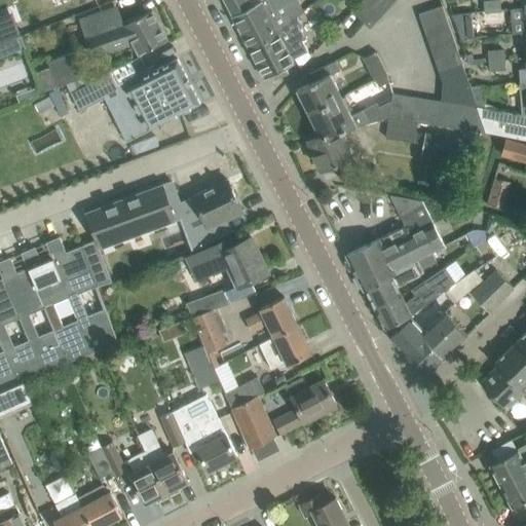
[(224,0),(232,15),(231,15),(232,16),(262,0),(224,0)]
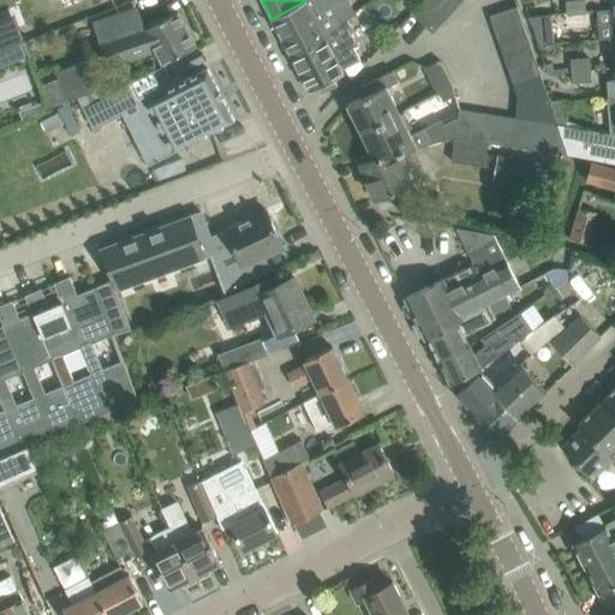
[(306,0),(272,19),(290,54),(323,36),(316,22),(326,17),(322,10),(340,0),(306,0)]
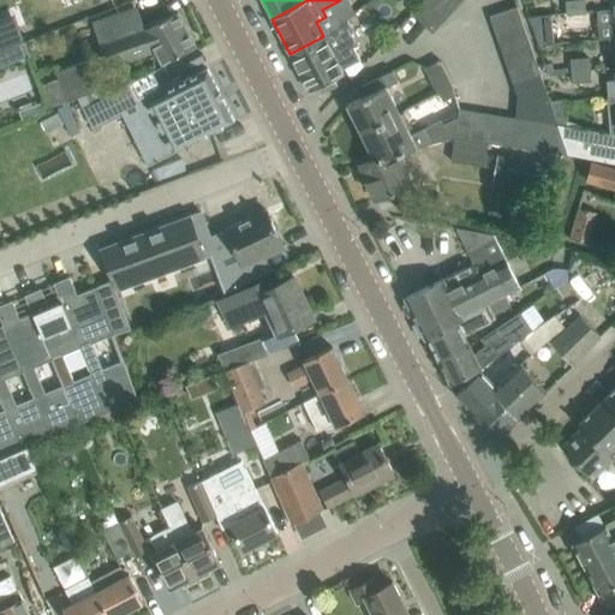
[(439,0),(422,0),(421,3),(442,22),(452,11),(439,0)]
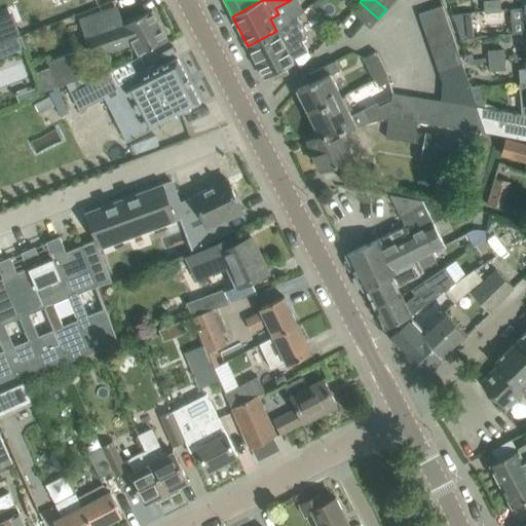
[(375,0),(386,9),(395,1),(392,0),(375,0)]
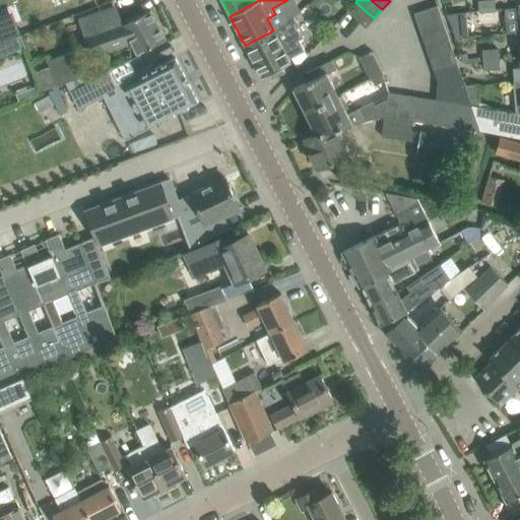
[(478,11),(495,9),(495,0),(477,1),(478,11)]
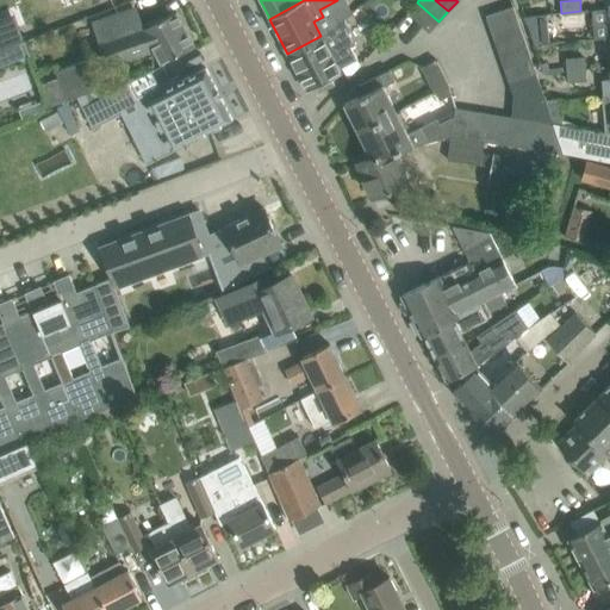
[(429,32),(439,22),(417,2),(408,13),(429,32)]
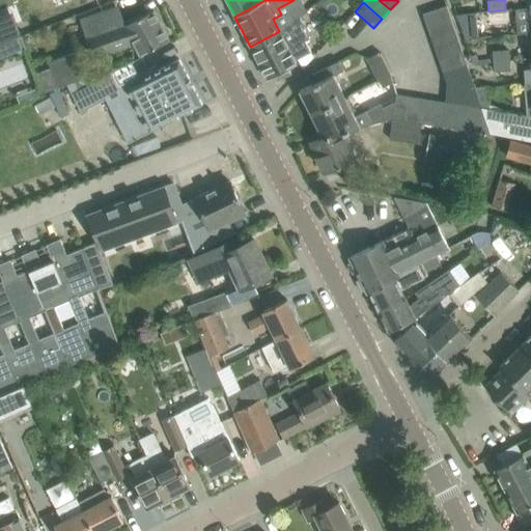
[(422,14),(426,25),(450,18),(446,5),(422,14)]
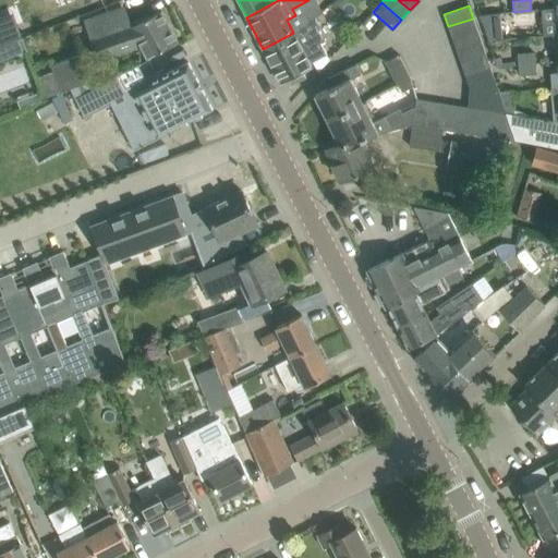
[(147,57),(177,41),(160,10),(131,25),(131,24),(128,25),(121,7),(93,16),(99,35),(89,39),(97,60),(141,45),(147,57)]
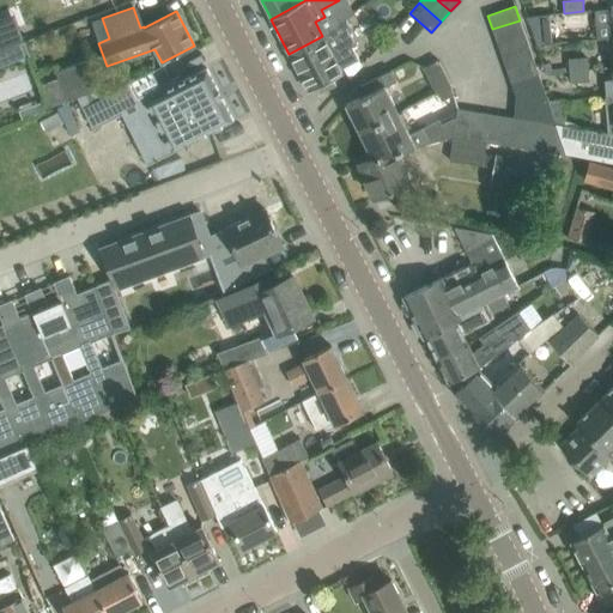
[(583,11),(564,13),(565,24),(584,23),(583,11)]
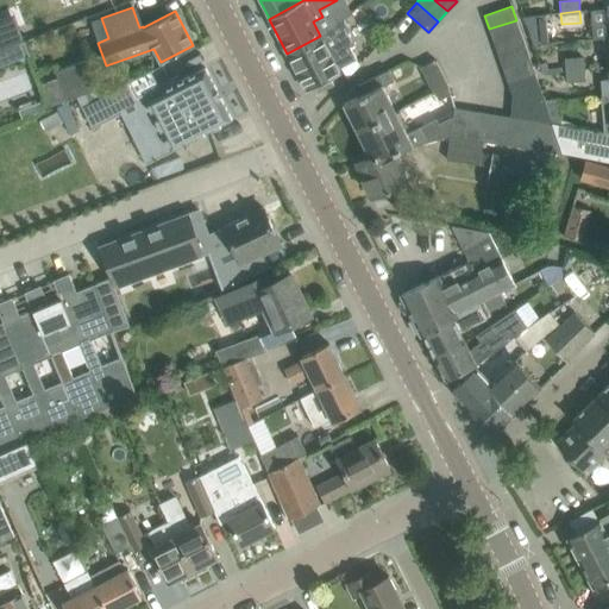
[(287,54),(306,90),(314,87),(316,93),(334,83),(331,77),(340,73),(338,68),(356,58),(349,45),(353,42),(344,27),(347,24),(343,18),(320,36),(287,54)]
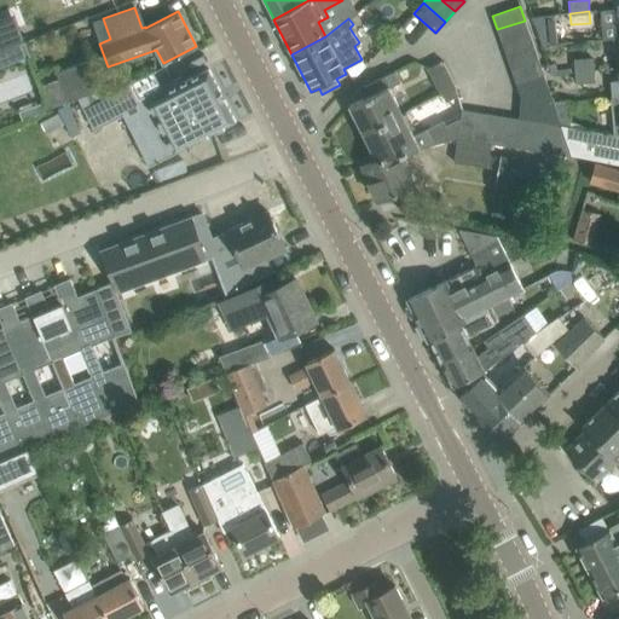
[(530,34),(525,21),(497,29),(502,44),(530,34)]
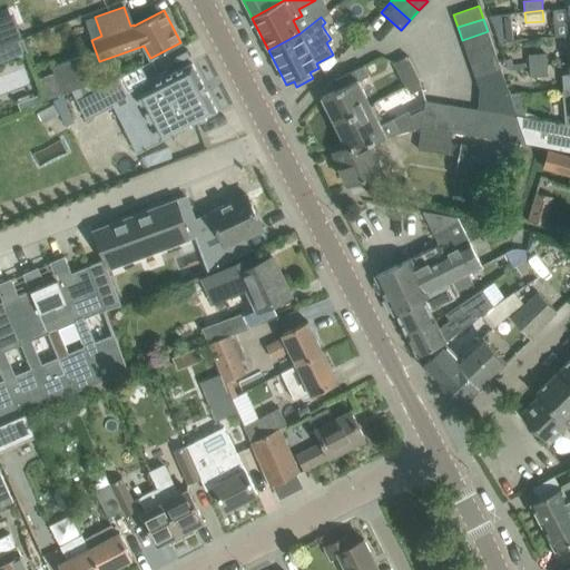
[(497,56),(488,31),(462,40),(471,65),(497,56)]
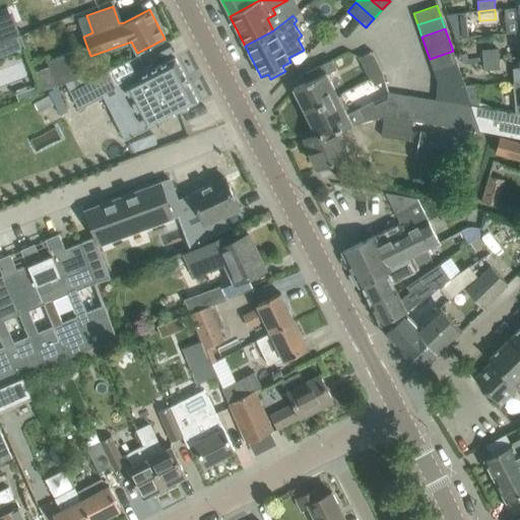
[(482,60),(499,59),(499,49),(481,51),(482,60)]
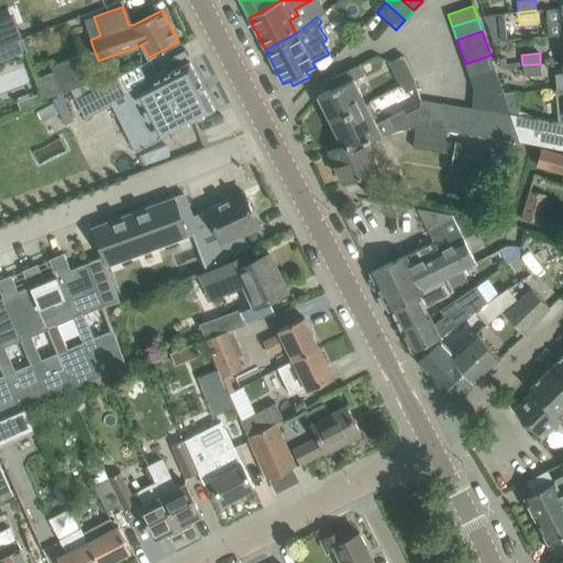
[(401,85),(414,78),(401,55),(389,62),(401,85)]
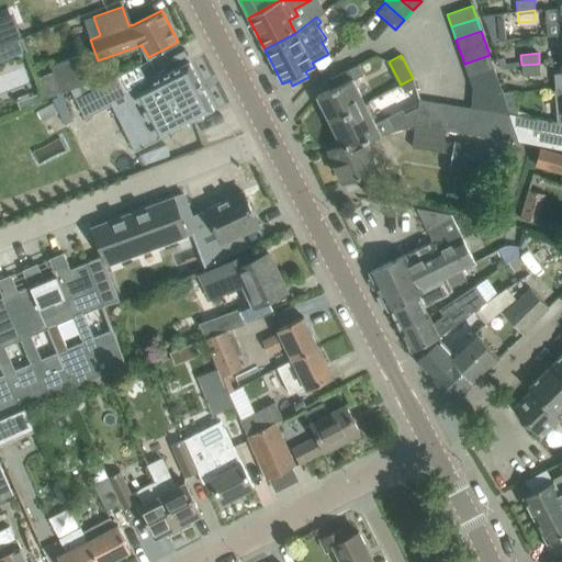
[(494,68),(490,55),(464,64),(469,77),(494,68)]
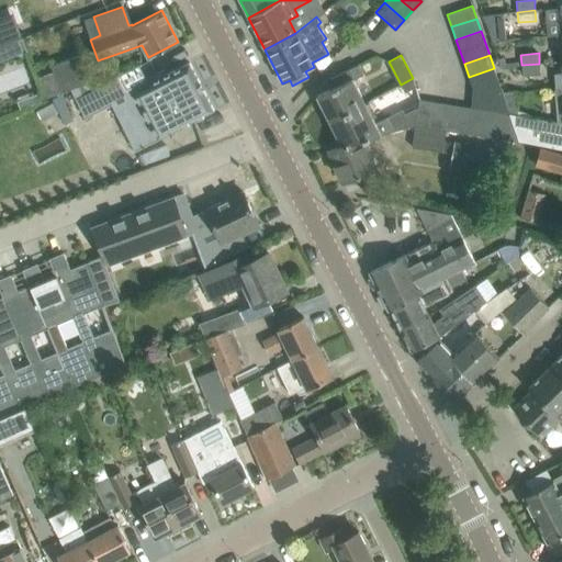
[(63,92),(78,87),(88,83),(78,56),(52,66),(63,92)]
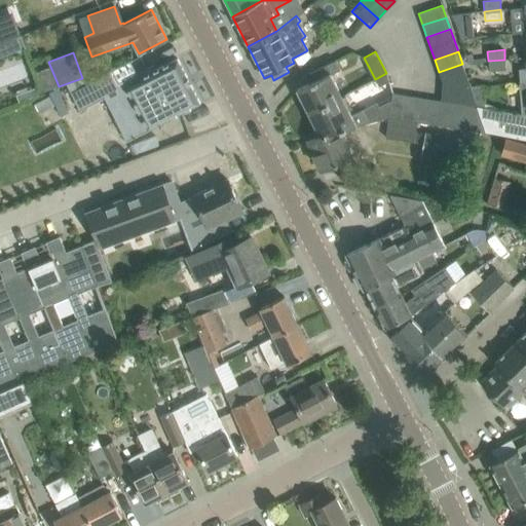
[(128,77),(101,91),(126,141),(199,104),(177,59),(155,70),(153,65),(128,77)]
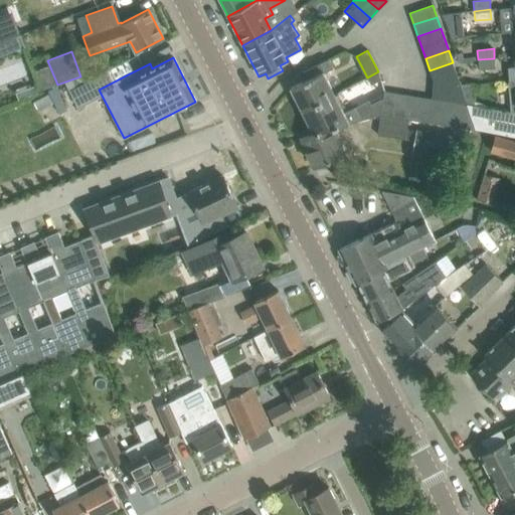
[(494,58),(478,59),(479,69),(495,67),(494,58)]
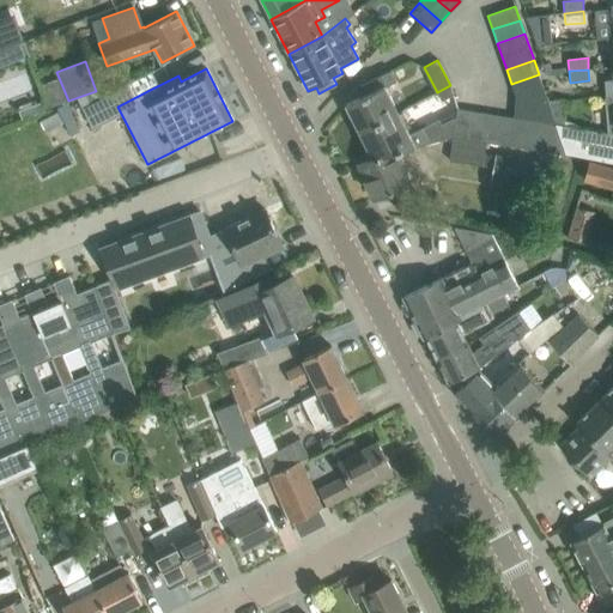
[(556,123),(539,74),(511,84),(515,96),(514,117),(556,123)]
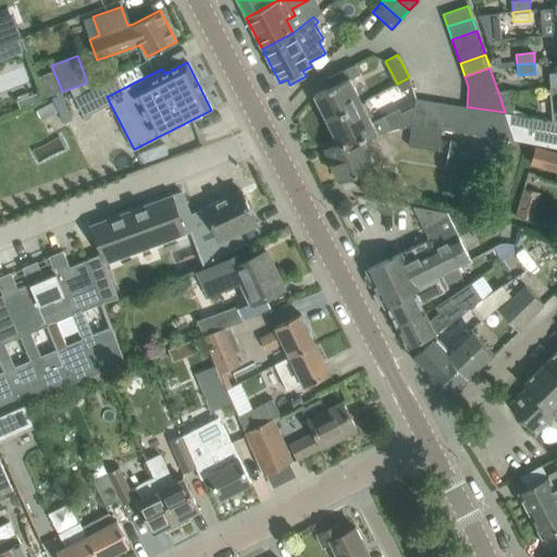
[(313,95),(326,120),(361,102),(345,69),(327,77),(331,86),(313,95)]
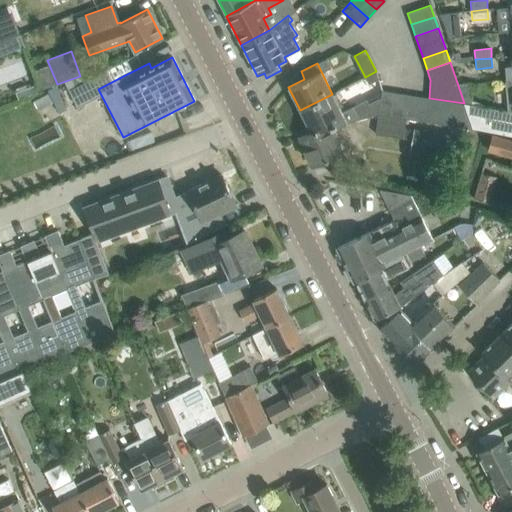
[(83,81),(80,76),(71,79),(81,97),(104,85),(98,73),(83,81)]
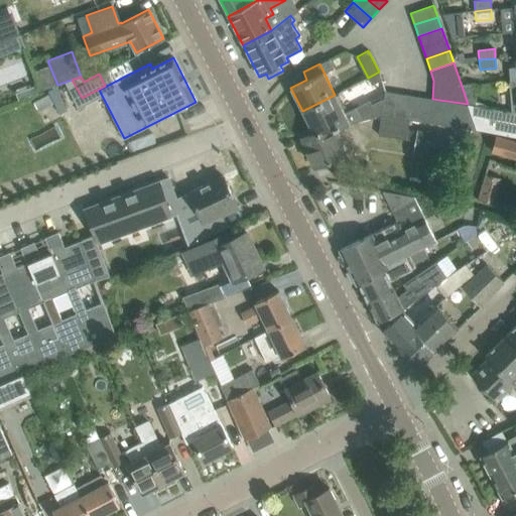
[(48,92),(34,99),(38,108),(53,101),(48,92)]
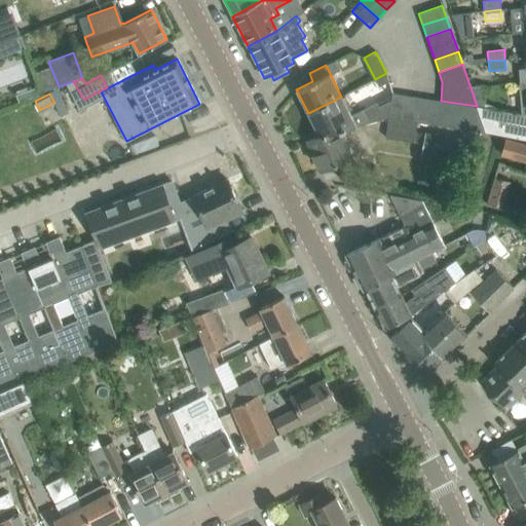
[(308,141),(308,142),(326,135),(325,133),(338,127),(340,132),(350,128),(357,127),(376,122),(388,118),(402,120),(406,96),(392,94),(392,101),(378,108),(377,105),(351,116),(341,97),(308,113),(320,136),(308,141)]
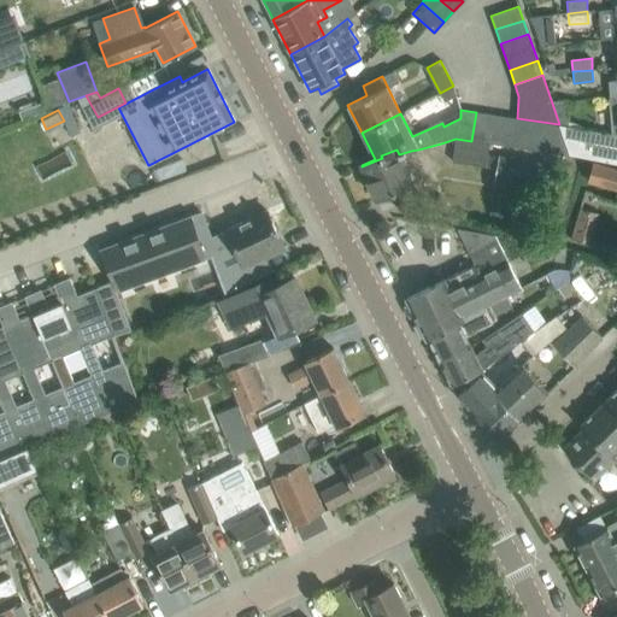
[(471,141),(485,144),(491,113),(476,112),(471,141)]
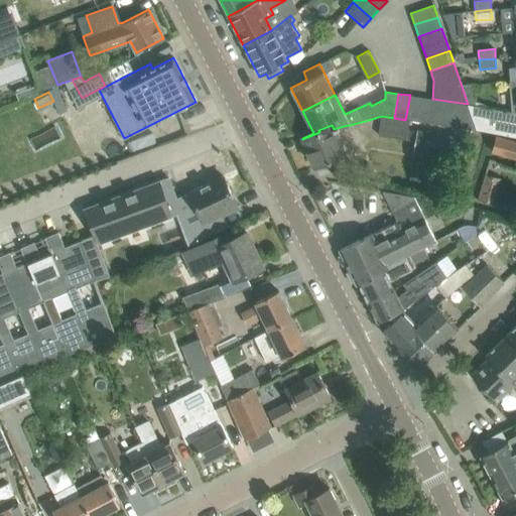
[(405,120),(410,121),(417,122),(421,97),(410,95),(405,120)]
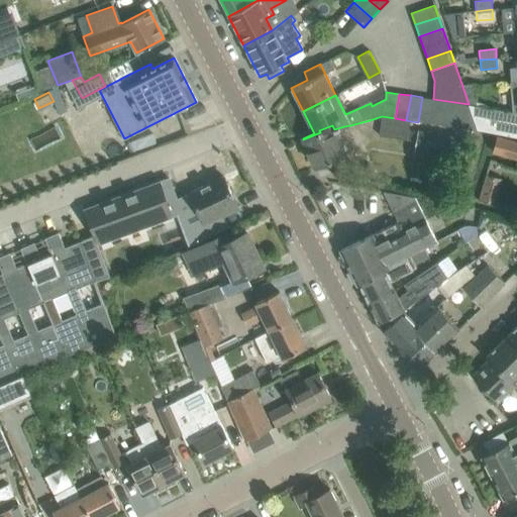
[(418,122),(429,124),(433,99),(422,97),(418,122)]
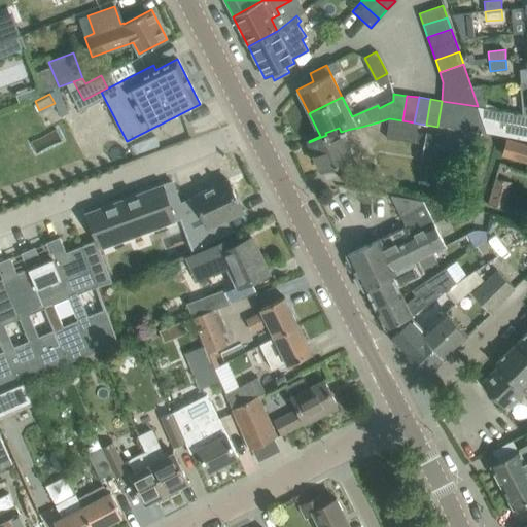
[(479,108),(478,106),(442,101),(437,127),(489,135),(479,108)]
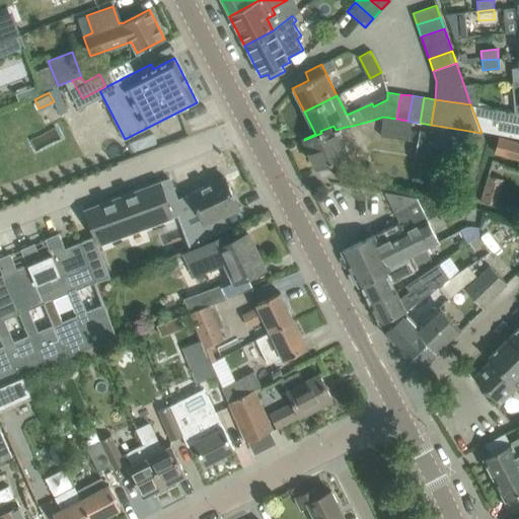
[(518,116),(471,106),(482,133),(518,139),(518,116)]
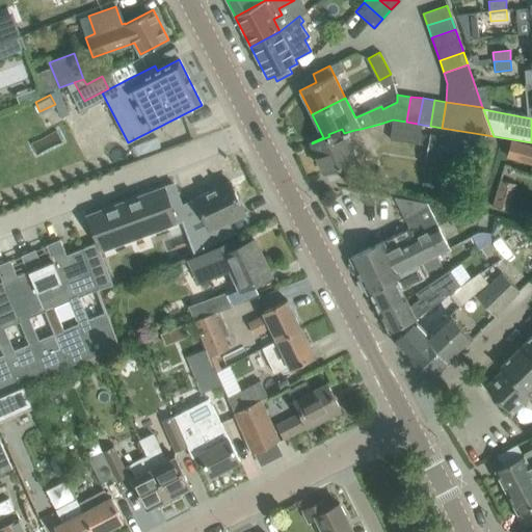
[(418,124),(406,122),(393,120),(390,139),(419,144),(423,125),(418,124)]
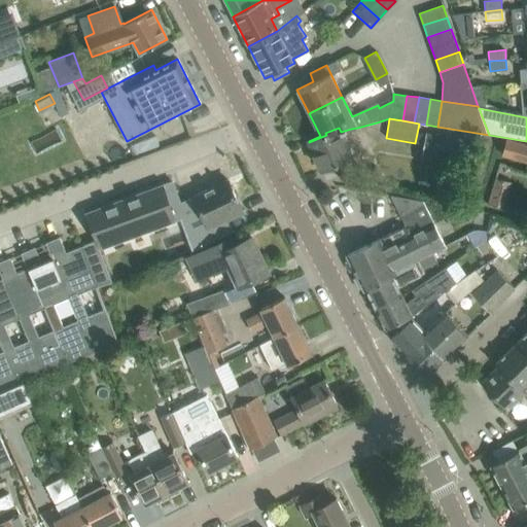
[(326,135),(309,142),(321,171),(352,159),(343,137),(358,130),(358,129),(377,123),(357,128),(351,129),(341,132),(339,128),(325,133),(326,135)]
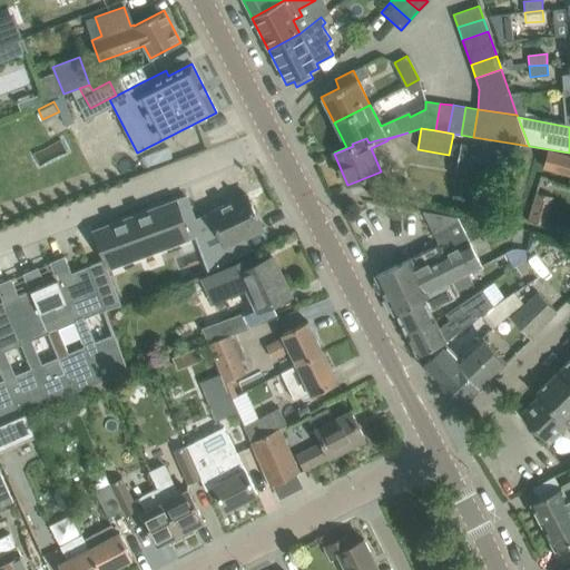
[(501,176),(505,151),(461,144),(457,168),(501,176)]
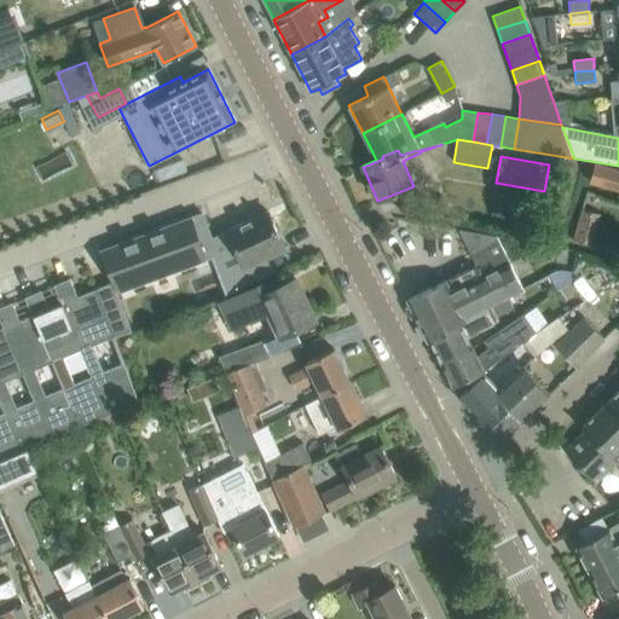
[(618,189),(618,169),(595,163),(590,181),(618,189)]
